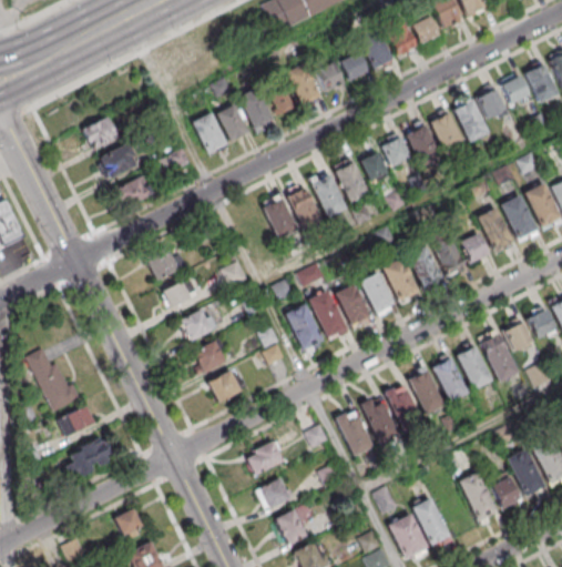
[(349,0),(268,0),(264,2),(272,22),(288,14),(293,26),(349,0)]
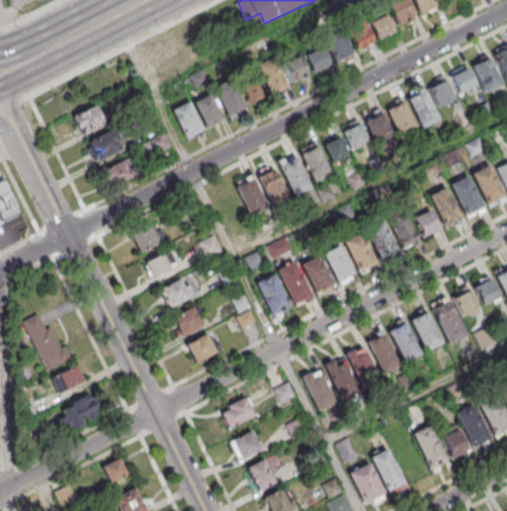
[(401,26),(387,1),(388,0),(408,0),(417,17),(401,26)]
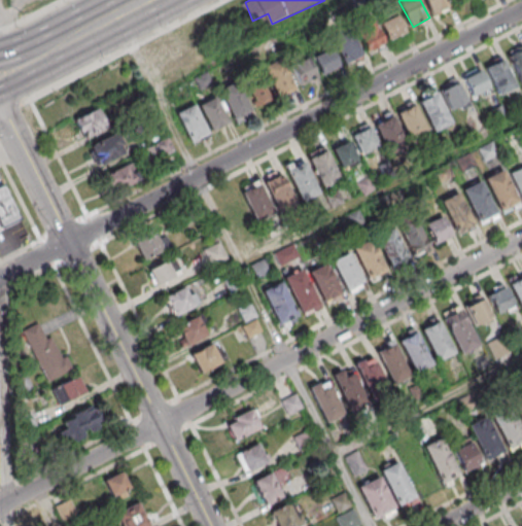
[(426,0),(447,0),(450,6),(433,14),(426,0)]
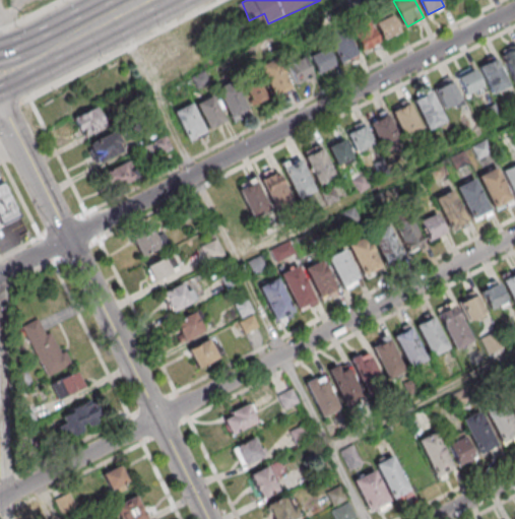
[(382,42),(369,11),(350,19),(364,50),(382,42)]
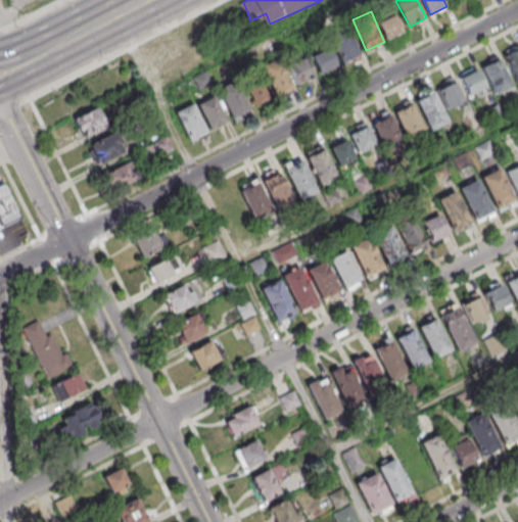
[(388,40),(405,32),(395,14),(380,22),(388,40)]
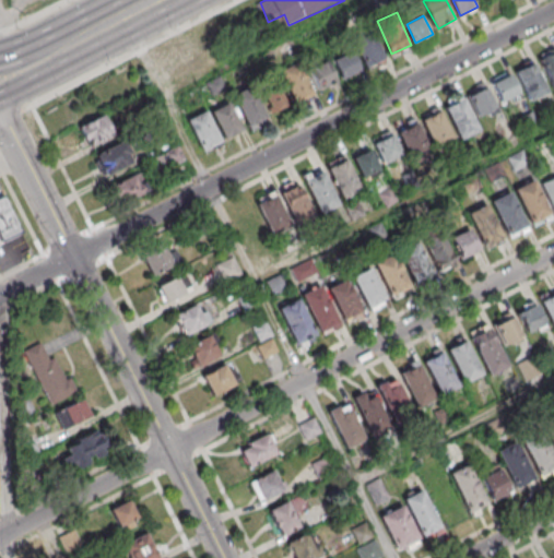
[(368,67),(353,35),(373,26),(387,59),(368,67)]
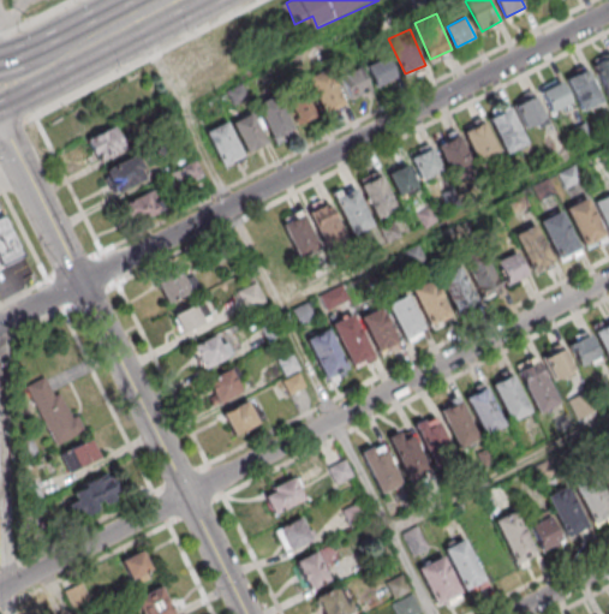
[(370,67),(387,58),(398,77),(380,87),(370,67)]
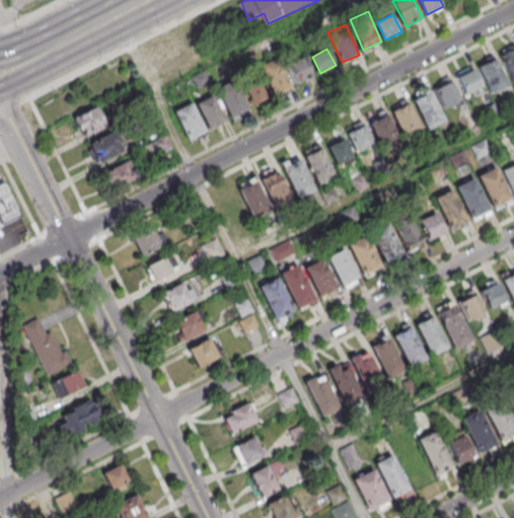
[(502,56),(513,50),(513,77),(502,56)]
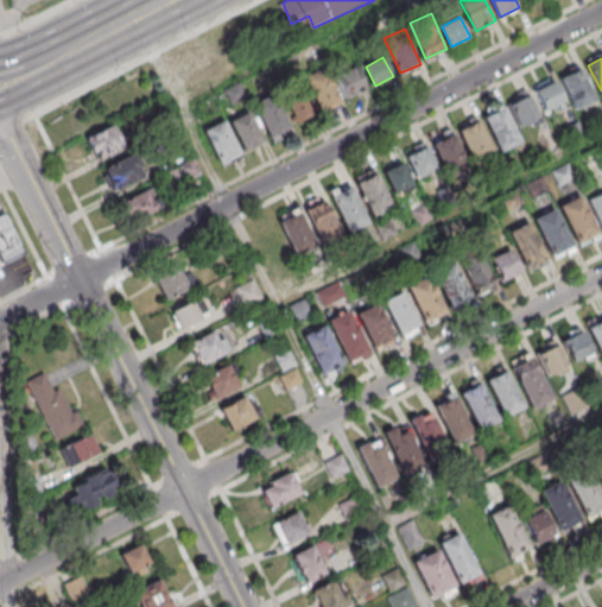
[(340,75),(359,65),(369,89),(350,97),(340,75)]
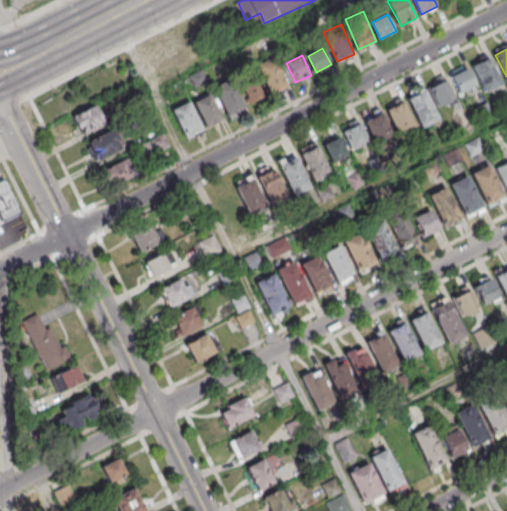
[(258,65),(273,57),(288,86),(273,94),(258,65)]
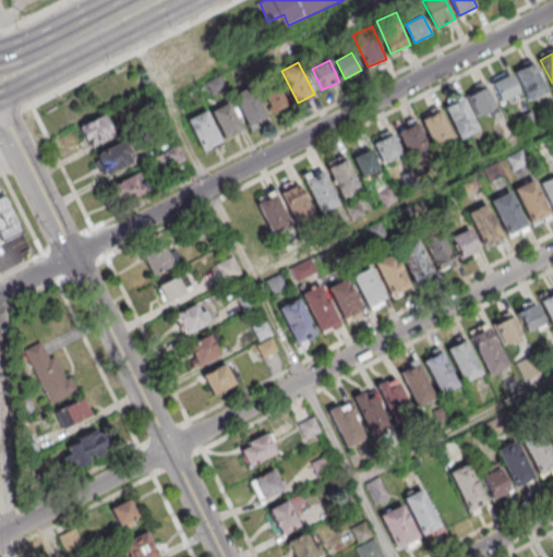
[(517,72),(535,63),(549,93),(531,100),(517,72)]
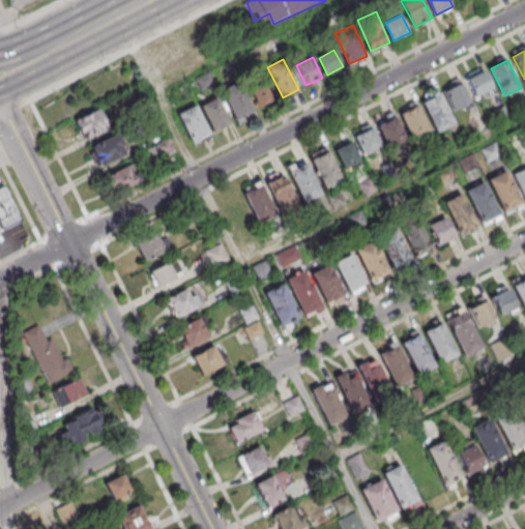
[(468,80),(485,71),(494,89),(476,97),(468,80)]
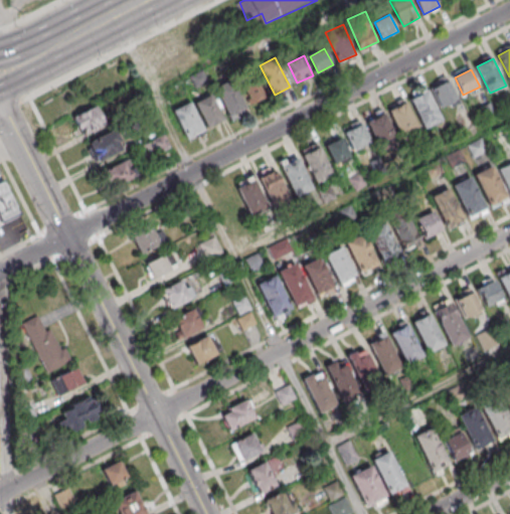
[(269,97),(256,70),(241,77),(255,104),(269,97)]
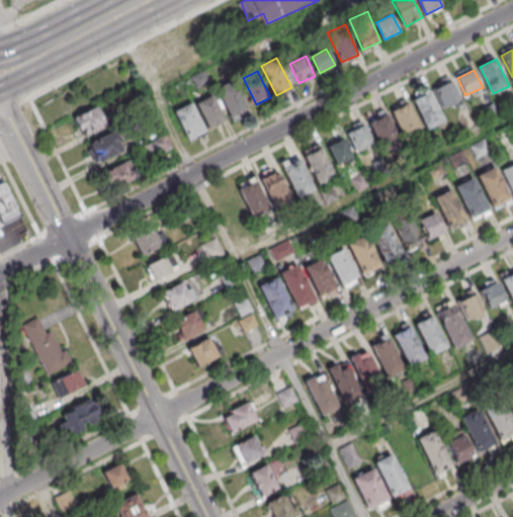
[(193,78),(206,72),(212,84),(198,90),(193,78)]
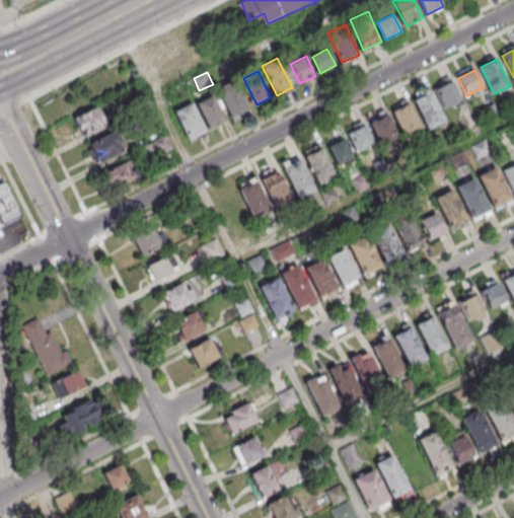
[(437,89),(449,84),(446,78),(452,76),(463,100),(446,108),(437,89)]
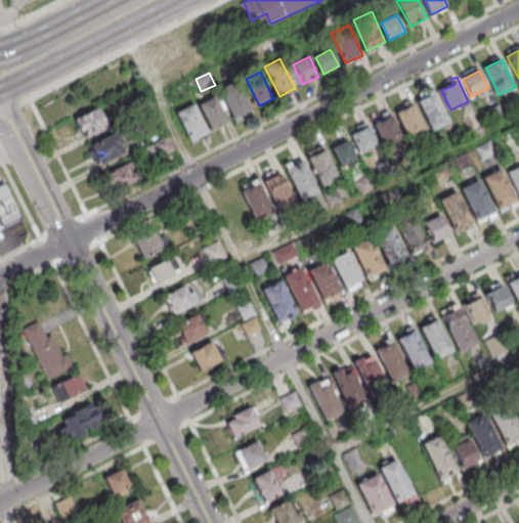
[(220,90),(235,82),(251,113),(235,120),(220,90)]
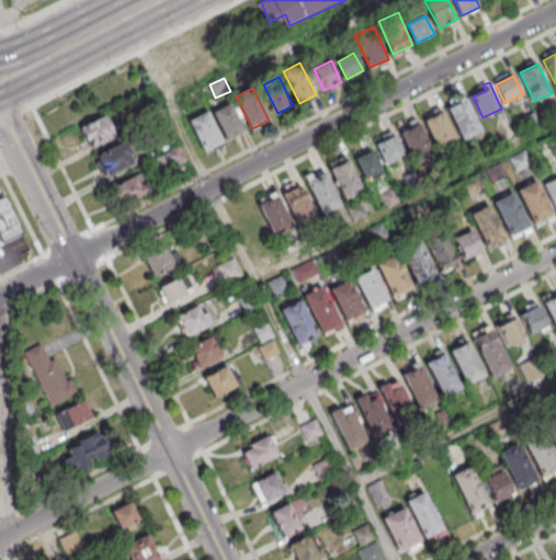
[(449,109),(466,99),(483,130),(464,140),(449,109)]
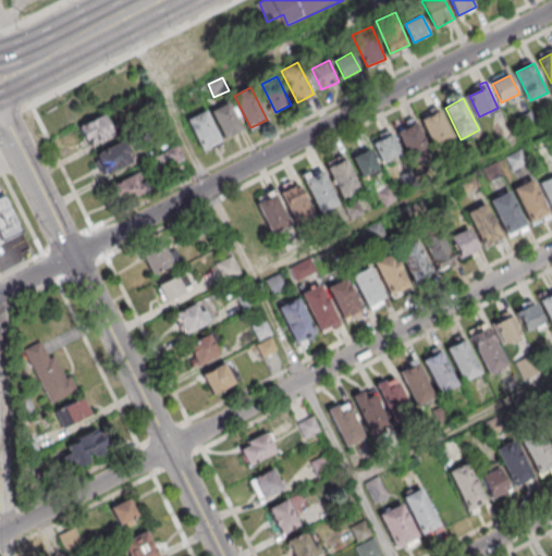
[(215,110),(231,102),(243,130),(228,137),(215,110)]
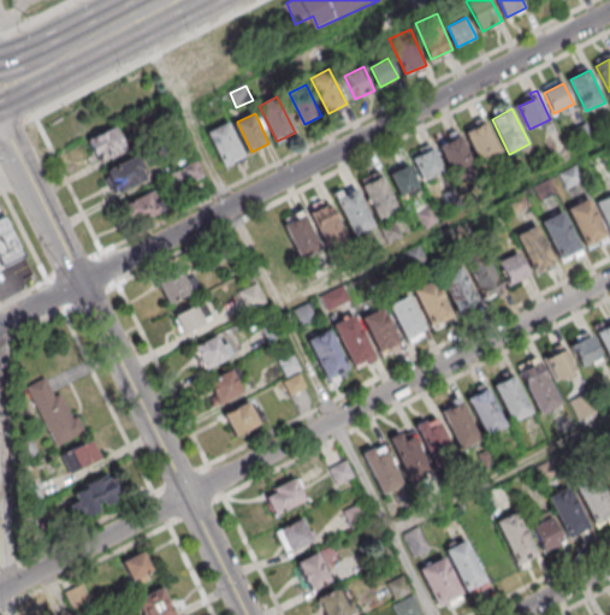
[(209,132),(229,123),(246,157),(225,166),(209,132)]
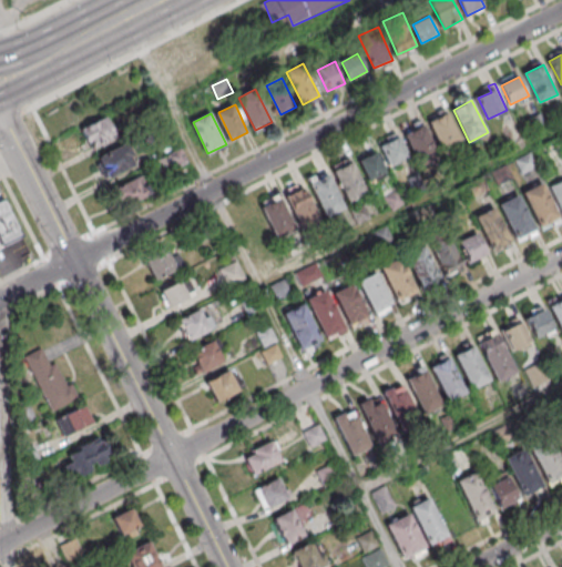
[(431,121),(449,113),(465,147),(448,154),(431,121)]
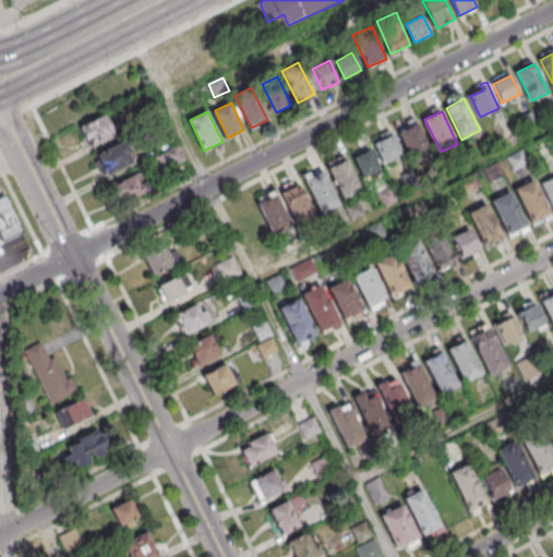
[(82,125),(104,114),(113,134),(92,145),(82,125)]
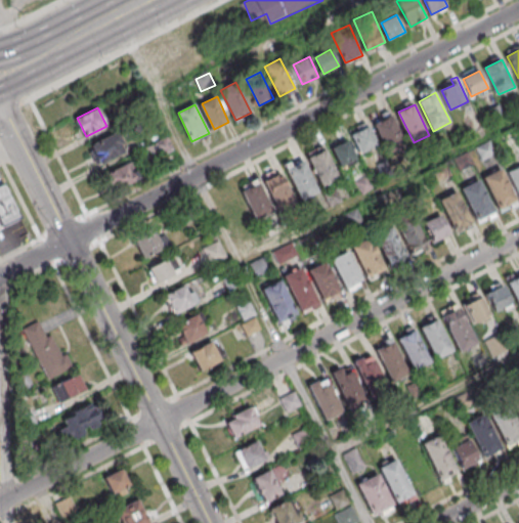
[(376,125),(393,117),(408,150),(392,159),(376,125)]
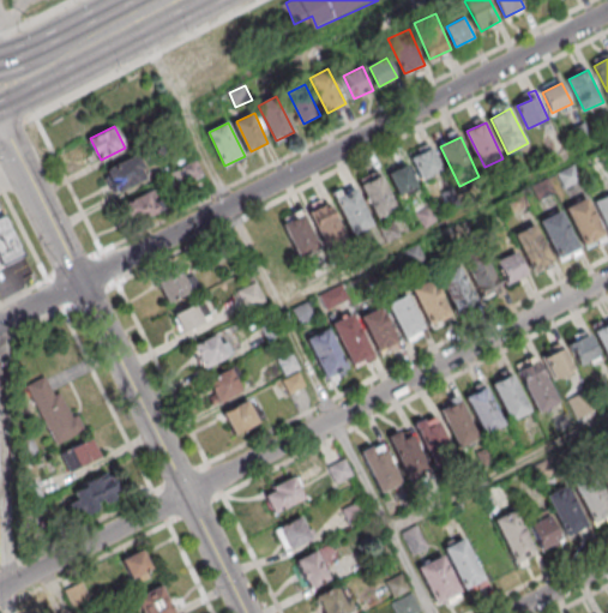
[(413,157),(434,148),(445,172),(425,182),(413,157)]
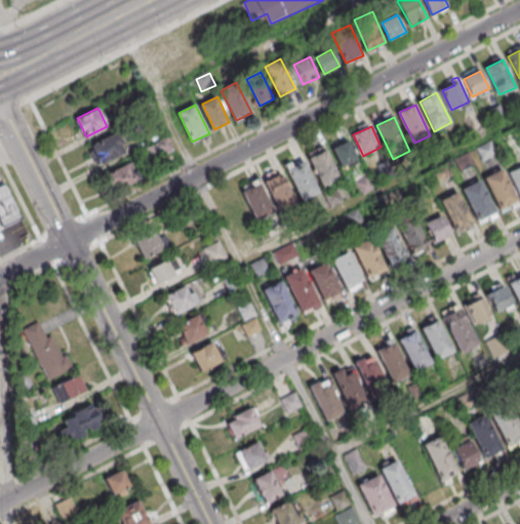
[(93,146),(118,133),(127,154),(103,165),(93,146)]
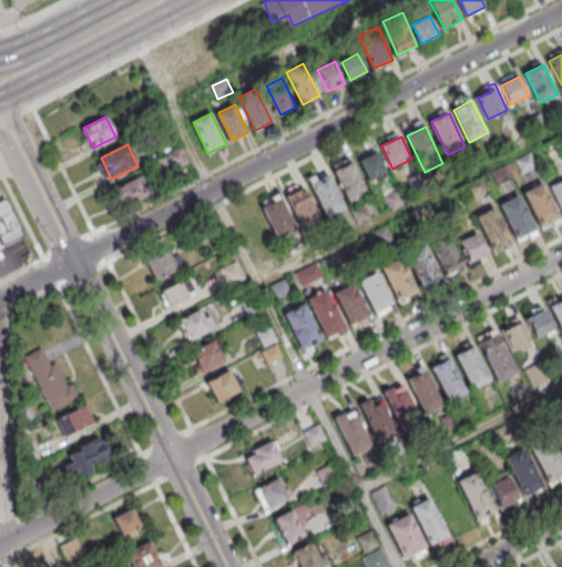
[(162,160),(167,176),(192,169),(187,152),(162,160)]
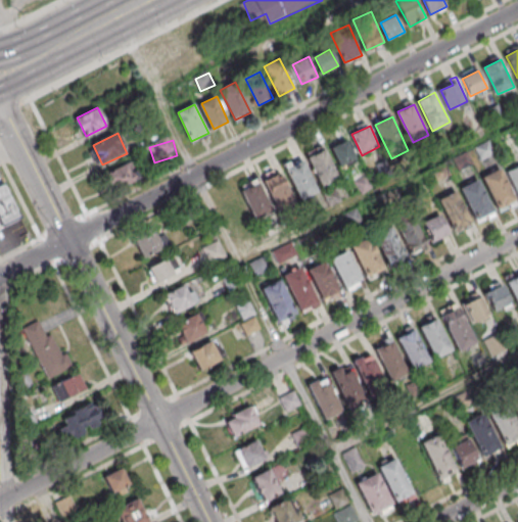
[(331,148),(347,140),(359,163),(341,171),(331,148)]
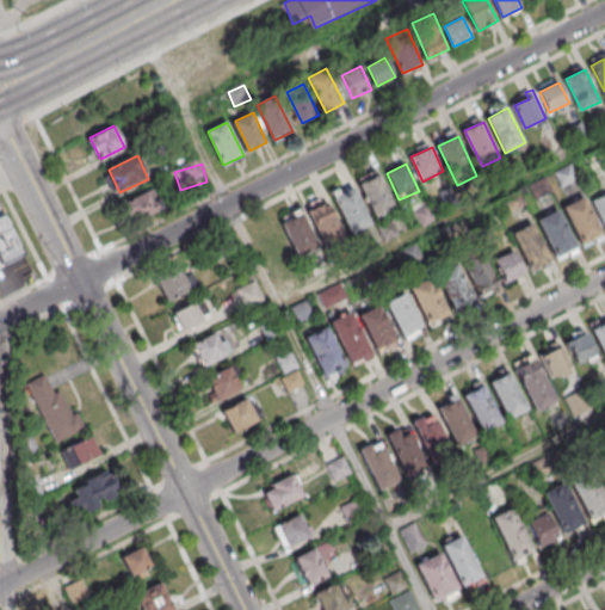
[(566,189),(580,183),(575,168),(561,174),(566,189)]
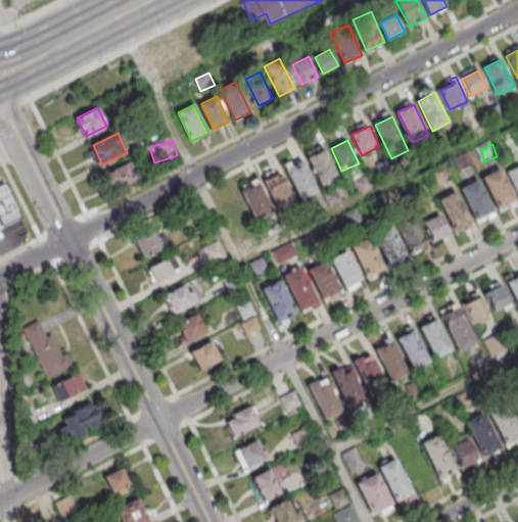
[(310,158),(327,150),(340,179),(323,187),(310,158)]
